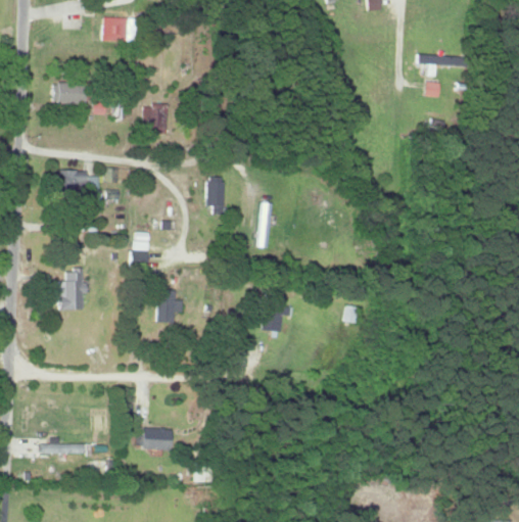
[(134,16),(103,15),(103,39),(133,40),(134,16)]
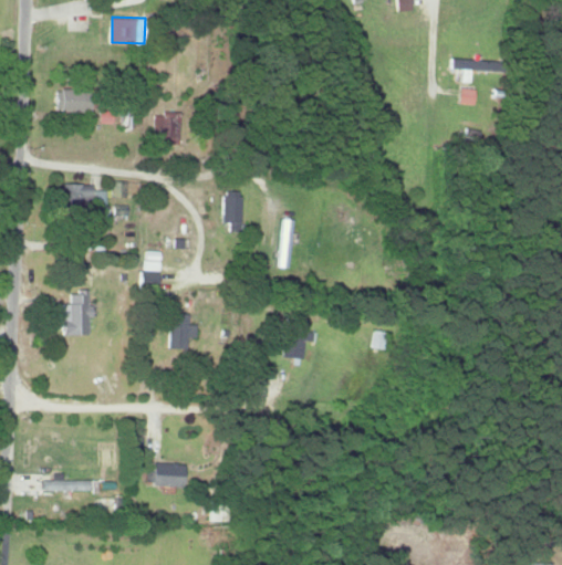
[(462,82),(471,82),(471,69),(493,70),(495,60),(453,58),(453,67),(462,69),(462,82)]
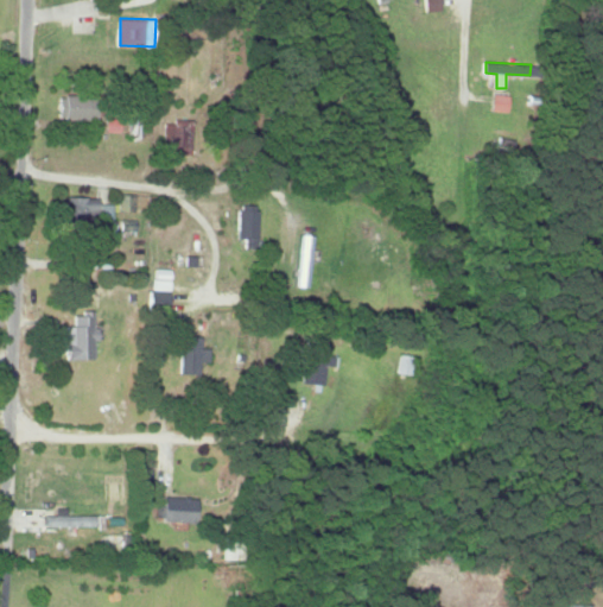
[(513,95),(497,93),(494,109),(509,112),(513,95)]
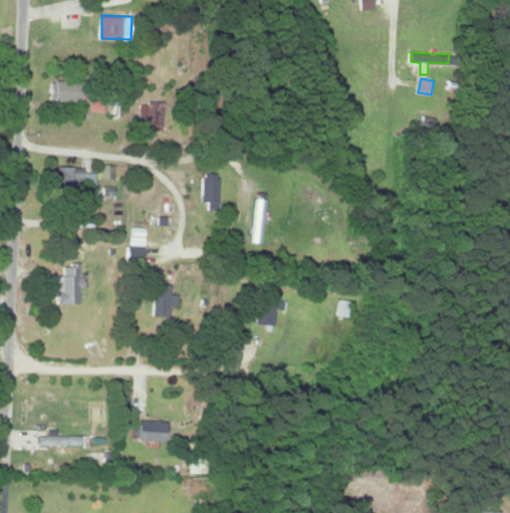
[(76,100),(77,81),(51,81),(51,100),(76,100)]
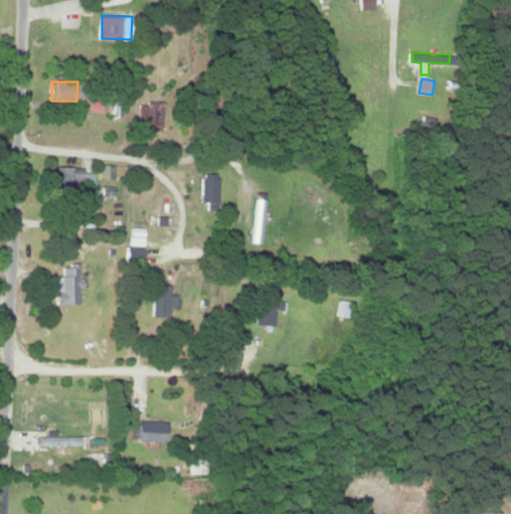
[(165,131),(165,103),(143,102),(142,130),(165,131)]
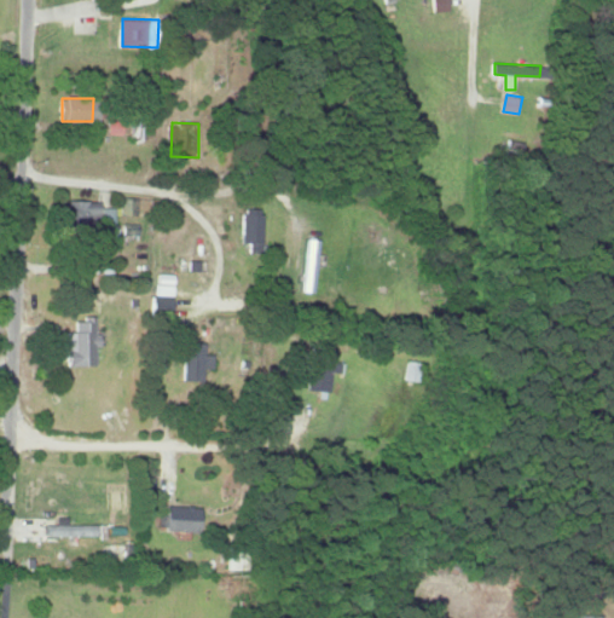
[(125,214),(140,214),(142,198),(126,197),(125,214)]
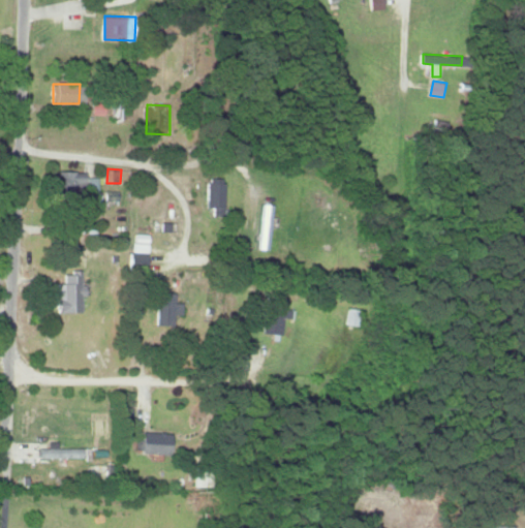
[(227,178),(211,178),(210,215),(226,216),(227,178)]
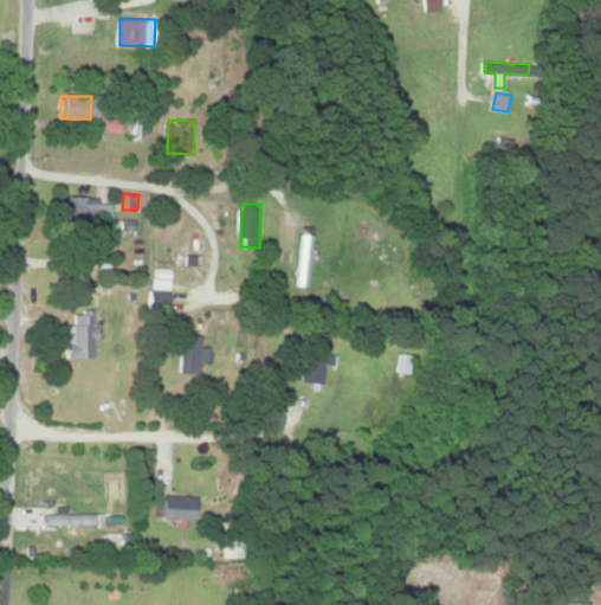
[(124,219),(124,230),(139,230),(139,219),(124,219)]
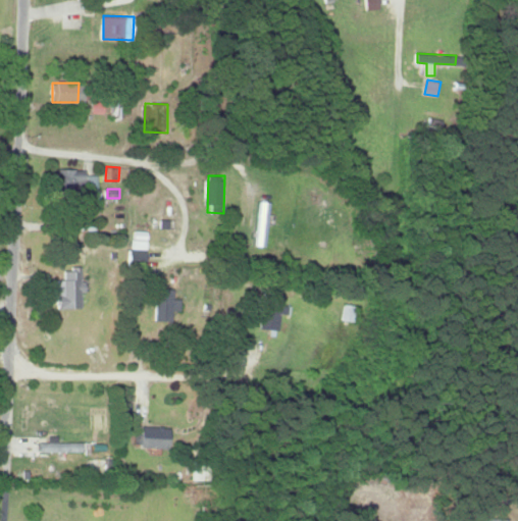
[(149,230),(134,230),(133,261),(148,262),(149,230)]
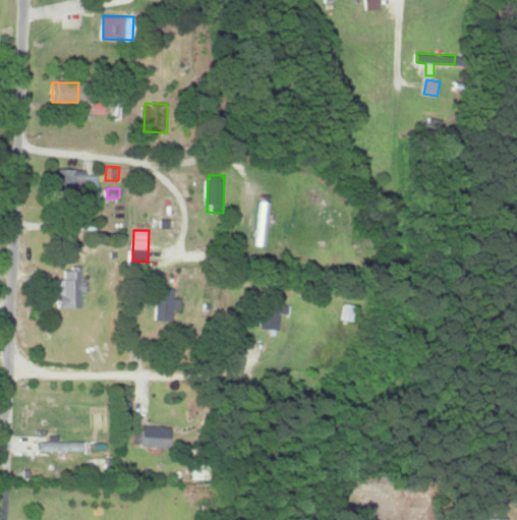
[(182,298),(174,297),(175,289),(159,287),(156,320),(173,322),(174,309),(181,310),(182,298)]
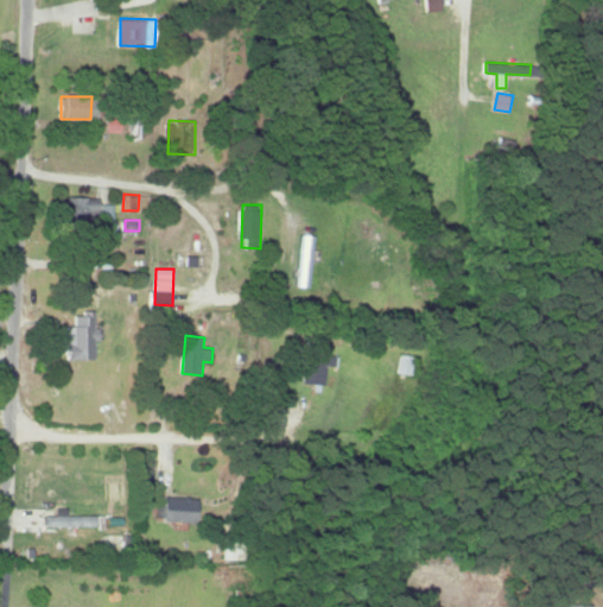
[(329,366),(342,367),(343,356),(330,355),(332,342),(312,341),(309,384),(327,385),(329,366)]
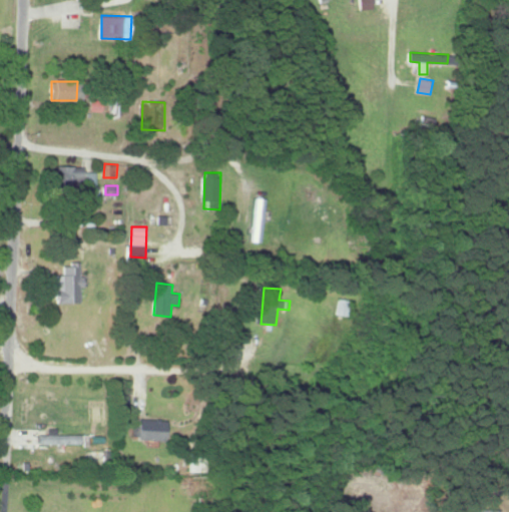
[(133,425),(132,438),(167,439),(168,419),(141,418),(140,425),(133,425)]
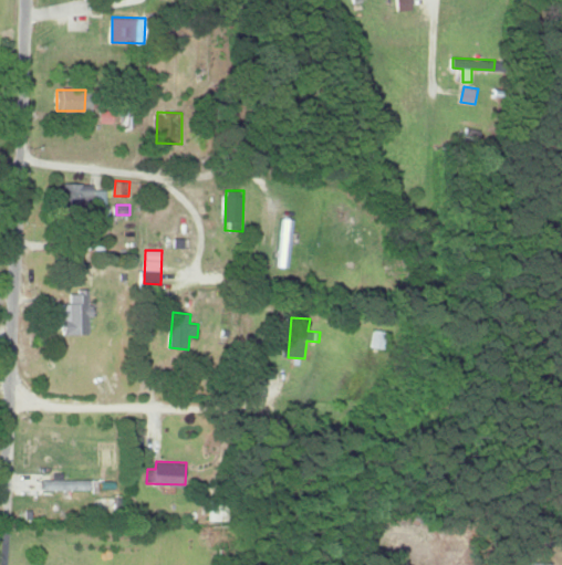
[(90,478),(64,478),(64,471),(53,472),(53,479),(43,479),(44,490),(91,489),(90,478)]
